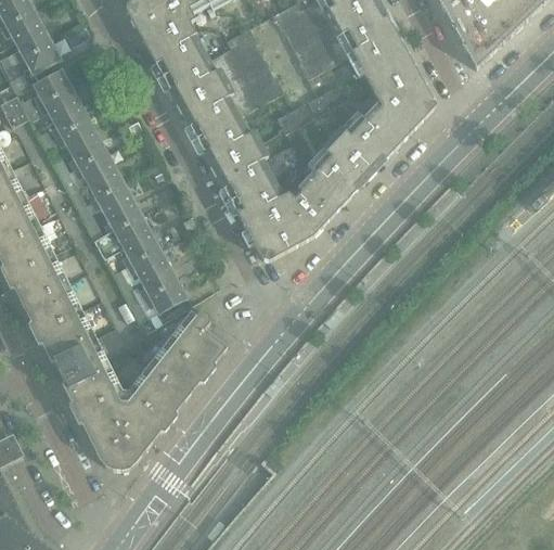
[(0,28),(34,11),(27,0),(12,0),(0,7),(0,18),(0,28)]
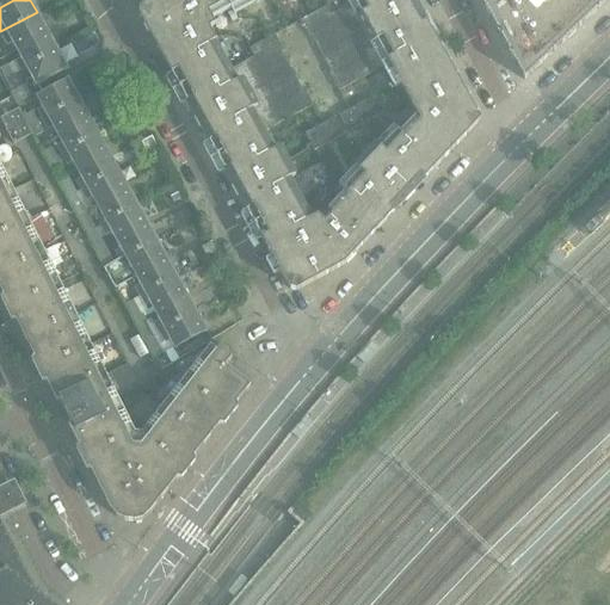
[(213,20),(210,14),(229,4),(227,0),(143,0),(139,2),(137,10),(177,81),(223,56),(213,38),(208,24),(213,20)]
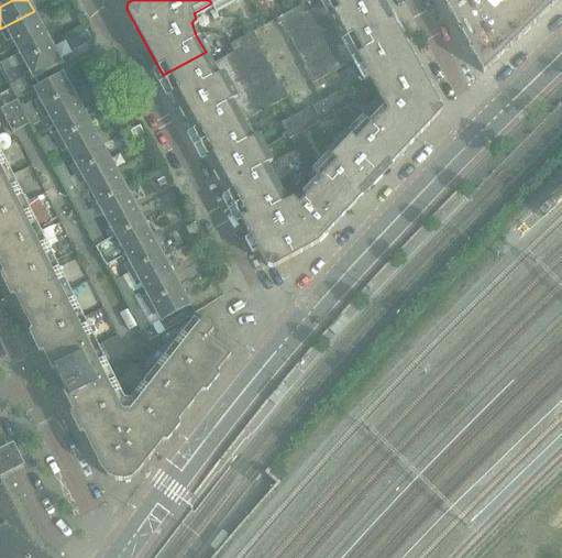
[(404,28),(397,15),(392,6),(387,8),(383,0),(320,0),(304,9),(299,2),(276,14),(284,30),(305,63),(302,64),(311,79),(356,55),(399,31),(399,30),(404,28)]
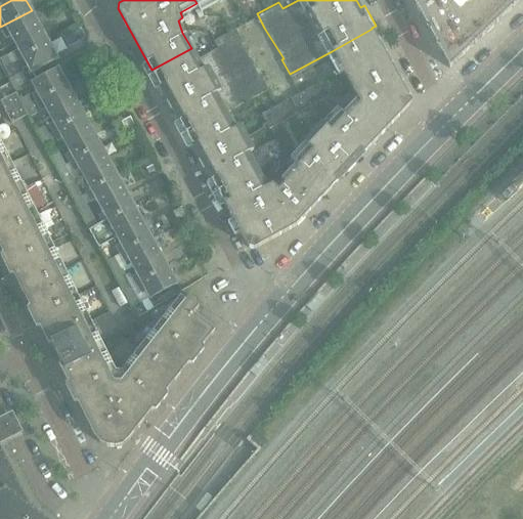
[(411,0),(447,65),(515,0),(464,0),(456,7),(452,0),(411,0)]
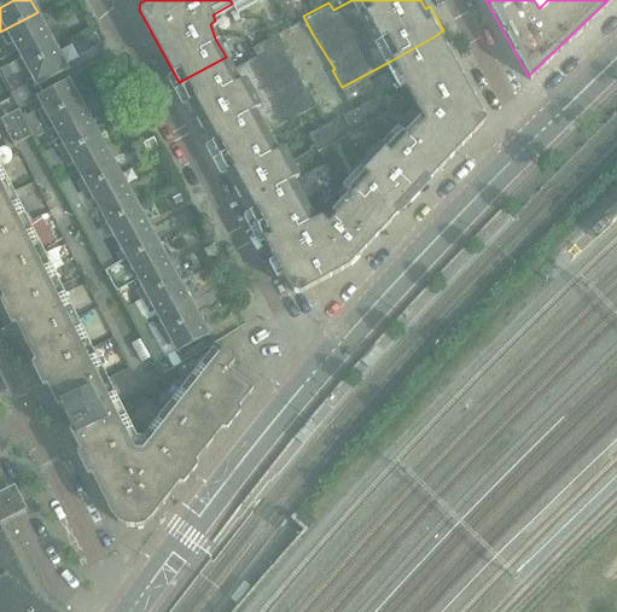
[(47,30),(38,12),(0,31),(5,40),(10,38),(15,47),(47,30)]
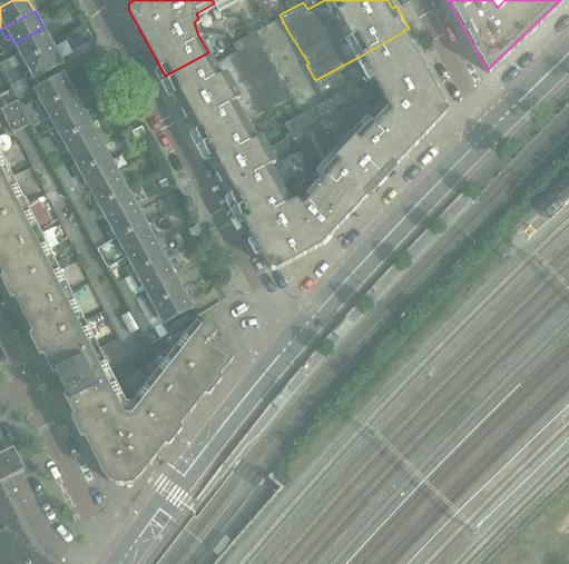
[(19,62),(54,45),(43,28),(13,43),(19,52),(15,55),(18,61),(19,62)]
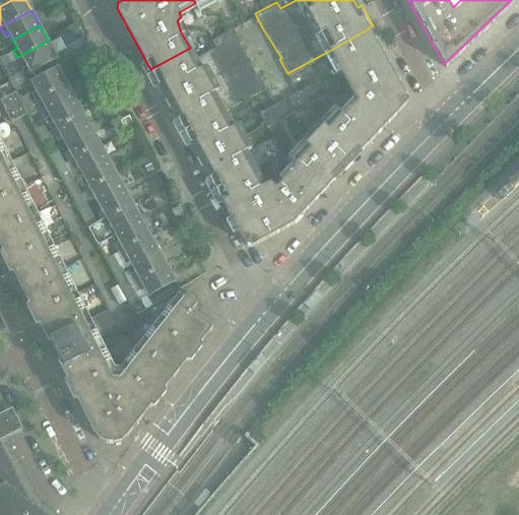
[(265,85),(259,73),(257,71),(256,72),(239,41),(241,40),(233,25),(211,38),(214,44),(194,55),(190,48),(150,69),(146,71),(157,91),(161,89),(172,109),(168,111),(180,132),(184,130),(222,108),(265,85)]
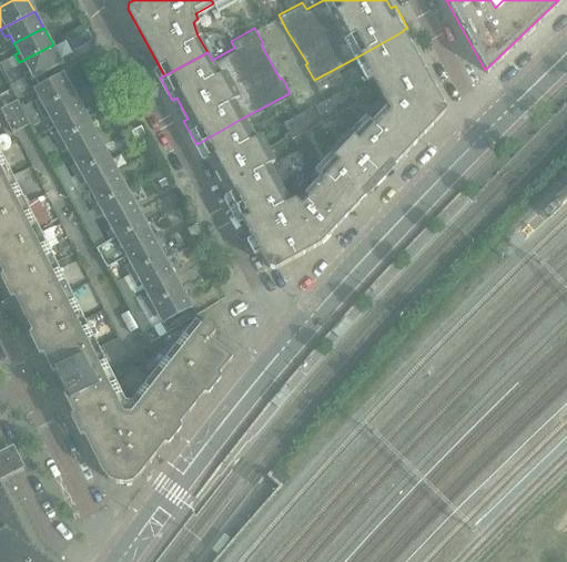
[(445,106),(419,61),(403,31),(360,55),(390,108),(375,122),(404,150),(445,106)]
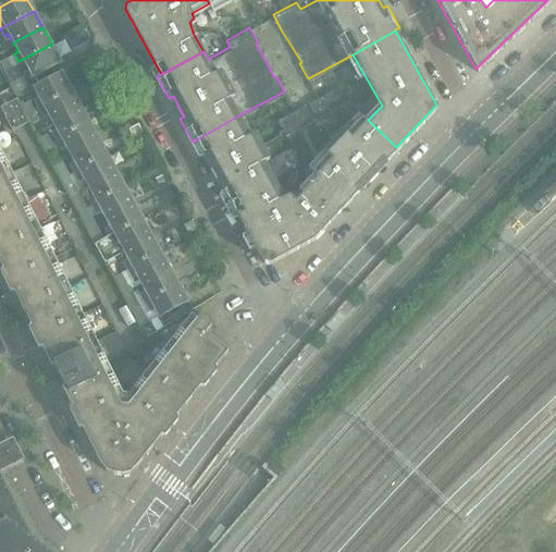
[(32,75),(57,61),(60,59),(52,44),(19,61),(17,60),(10,64),(3,68),(10,80),(8,81),(10,84),(13,90),(27,83),(22,73),(23,72),(21,69),(26,65),(32,75)]
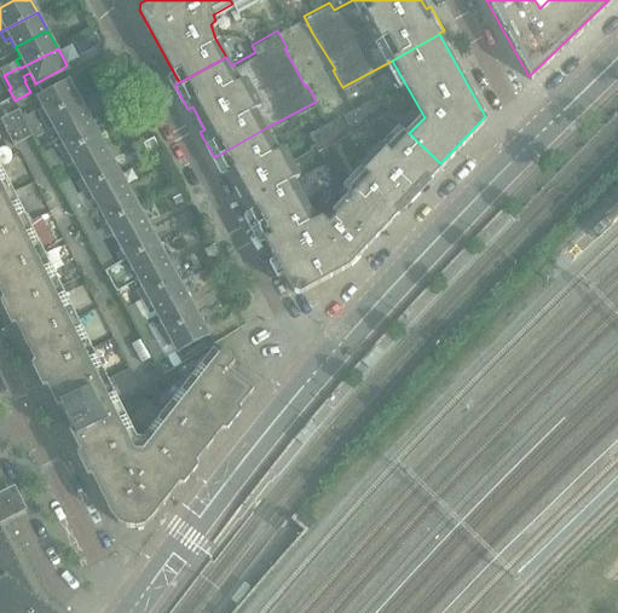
[(11,71),(6,61),(0,63),(0,69),(4,75),(11,71)]
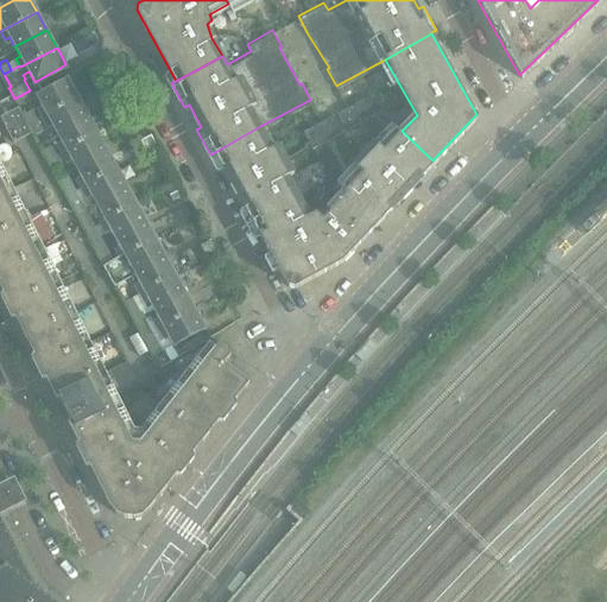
[(39,114),(77,95),(67,76),(36,93),(40,102),(35,105),(39,114)]
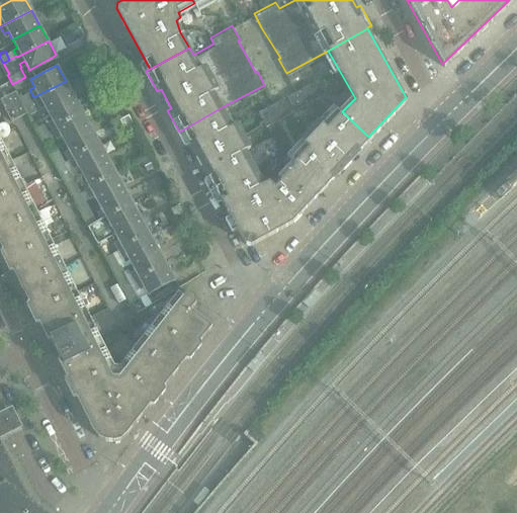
[(304,93),(314,87),(311,80),(299,86),(304,93)]
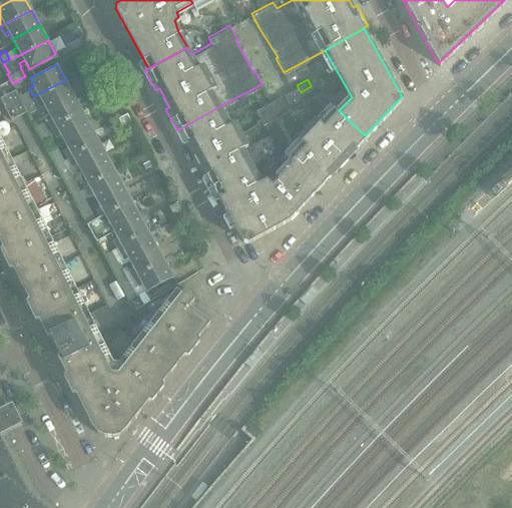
[(46,109),(73,94),(65,80),(33,96),(38,105),(43,102),(46,109)]
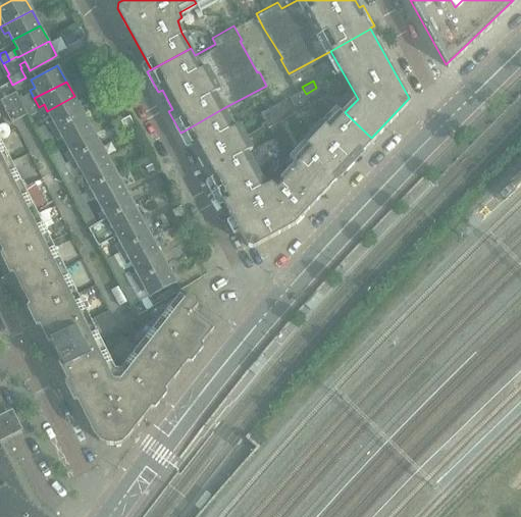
[(306,94),(302,87),(288,94),(297,108),(310,101),(306,94)]
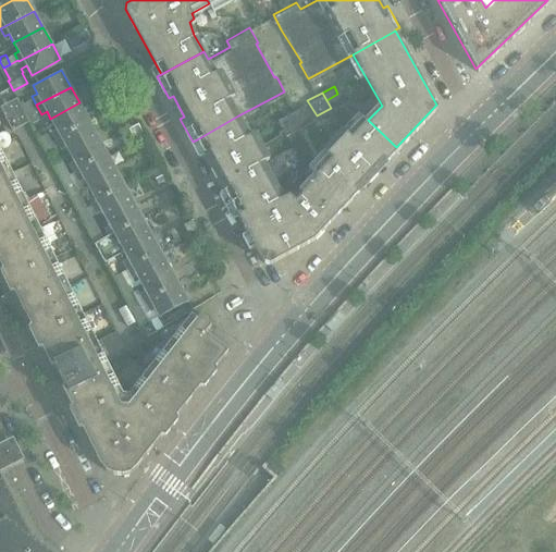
[(337,94),(326,100),(331,108),(336,105),(342,101),(337,94)]
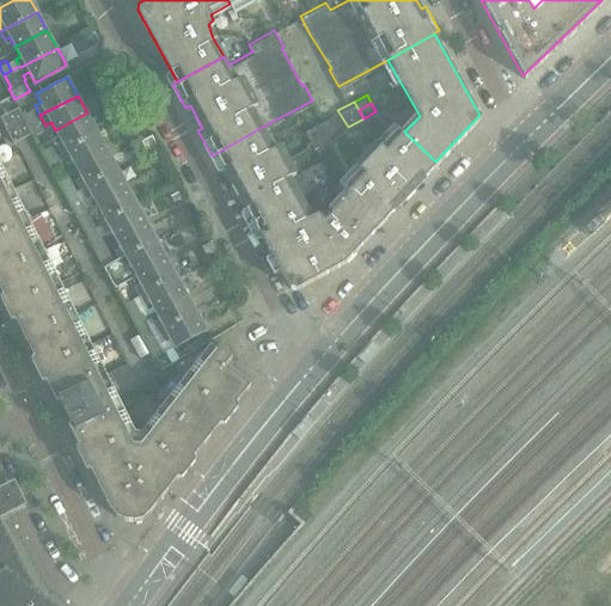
[(30,130),(17,105),(0,114),(0,116),(12,139),(30,130)]
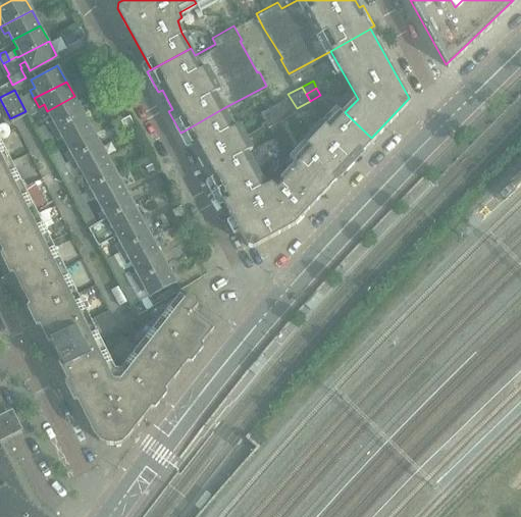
[(31,100),(27,92),(18,96),(23,104),(31,100)]
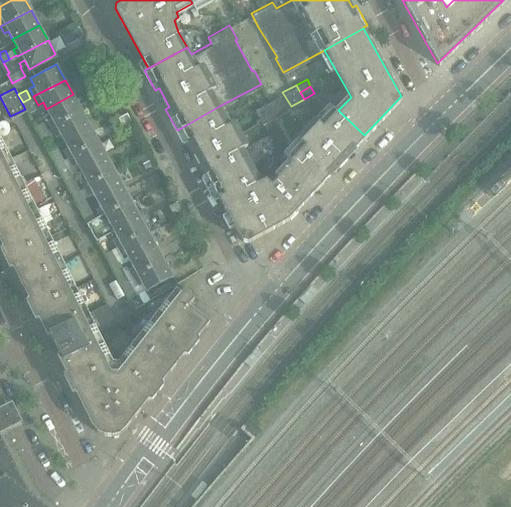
[(50,126),(81,109),(73,94),(46,109),(50,116),(46,118),(50,126)]
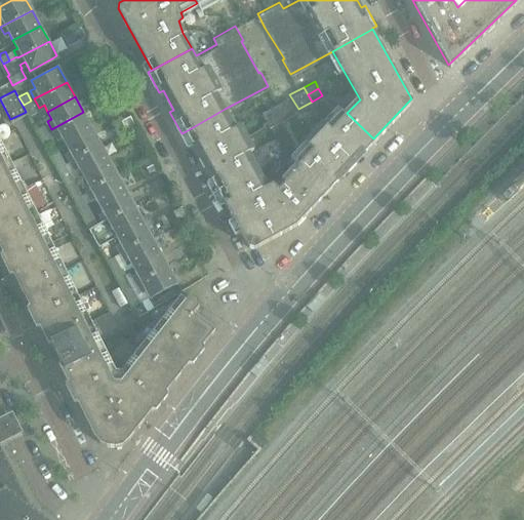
[(289,105),(285,97),(271,106),(275,113),(289,105)]
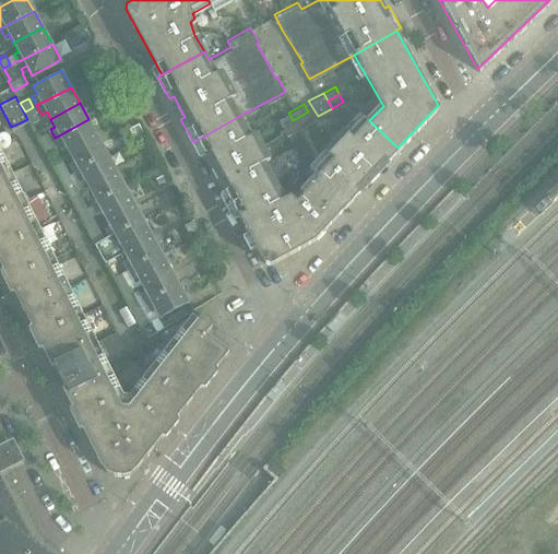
[(38,117),(33,107),(25,112),(31,122),(38,117)]
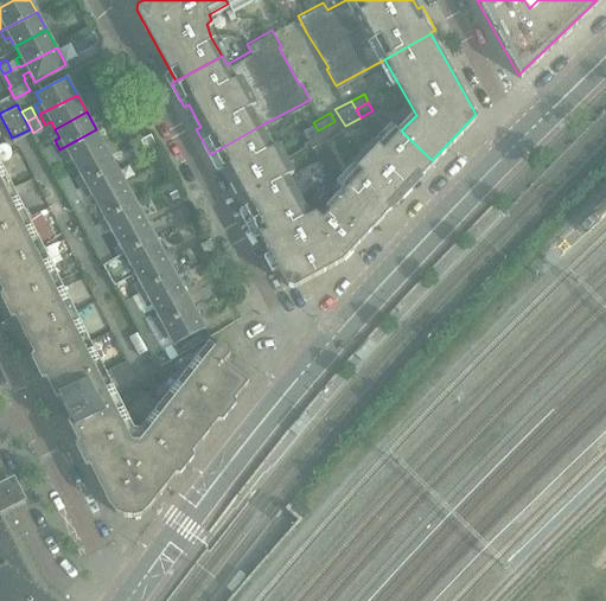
[(335,121),(318,130),(323,139),(339,129),(335,121)]
